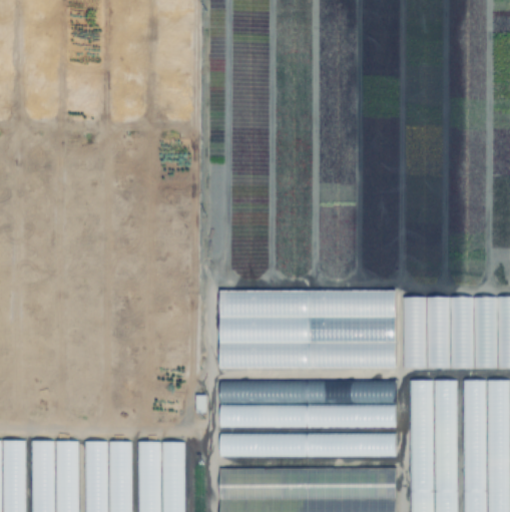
[(396,290),(220,291),(221,369),(397,368),(396,290)]
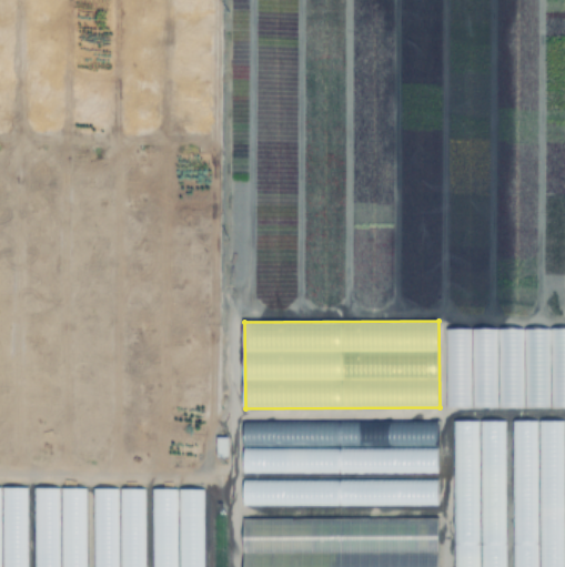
[(564,327),(446,328),(447,407),(564,406),(564,327)]
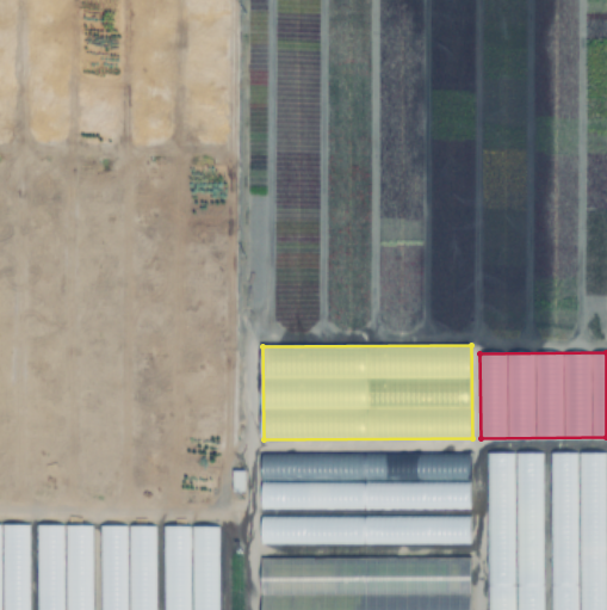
[(471,453),(264,453),(264,479),(471,479),(471,453)]
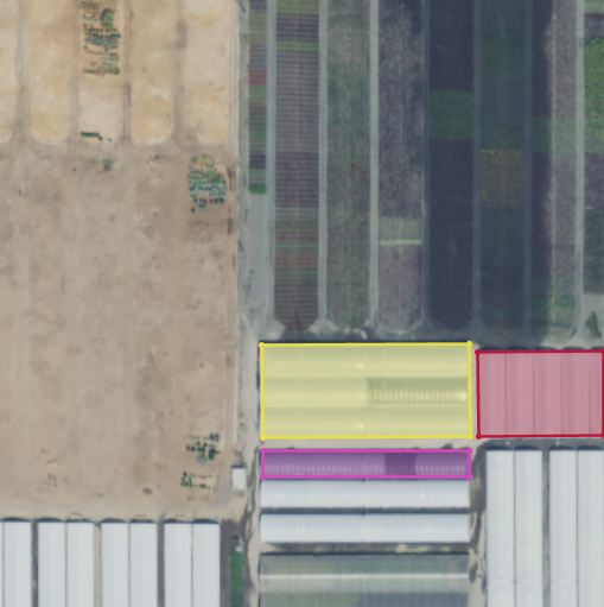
[(513,606),(513,450),(485,450),(487,606),(513,606)]
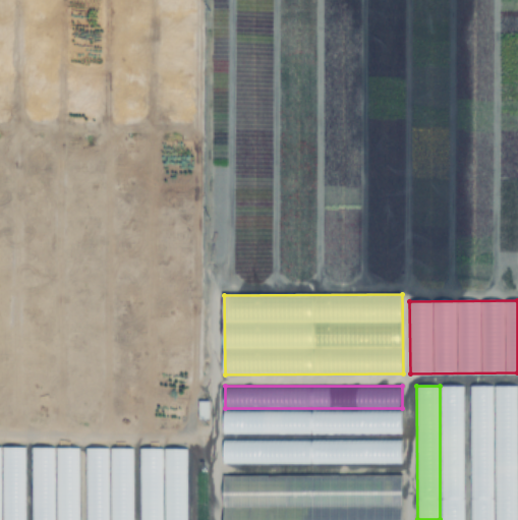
[(464,519),(465,386),(442,386),(441,519),(464,519)]
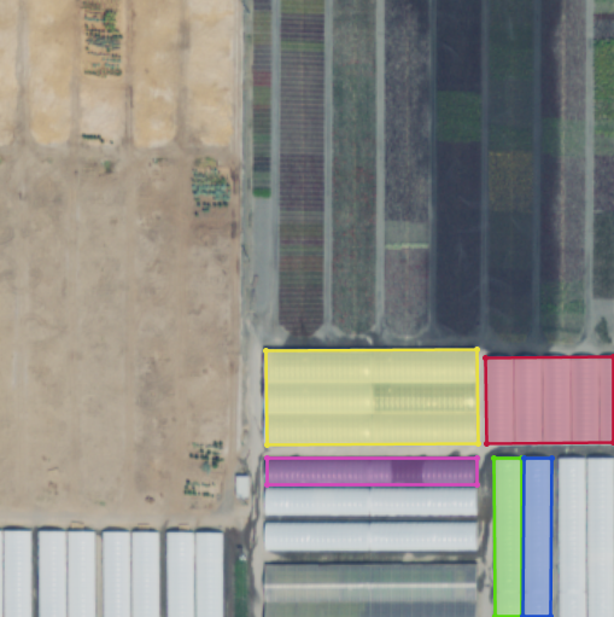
[(585,616),(585,458),(559,458),(559,616),(585,616)]
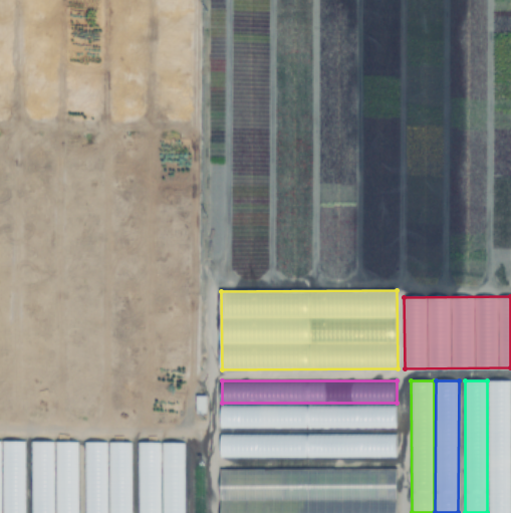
[(510,380),(488,380),(488,512),(510,512),(510,380)]
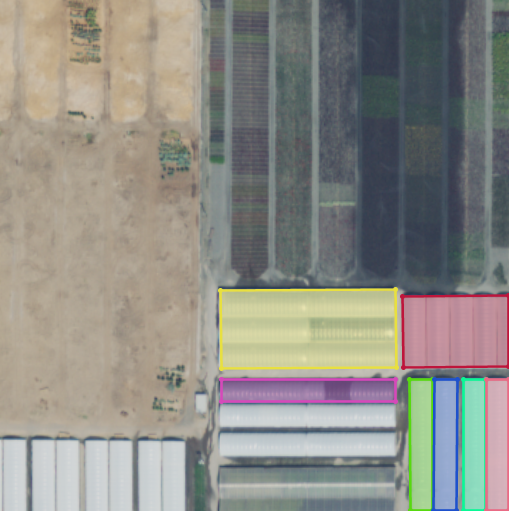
[(222,404),(223,426),(395,424),(395,402),(222,404)]
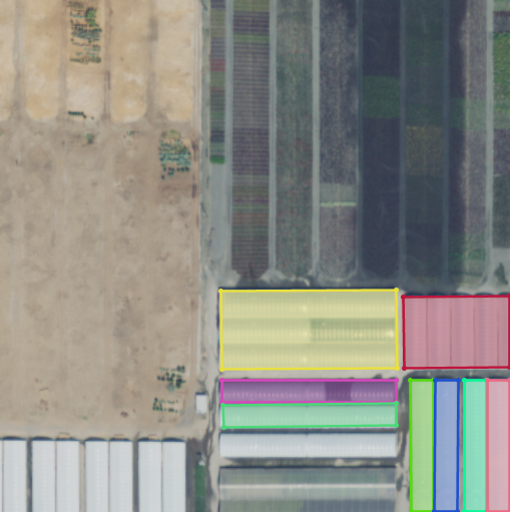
[(397,456),(397,433),(221,433),(221,456),(397,456)]
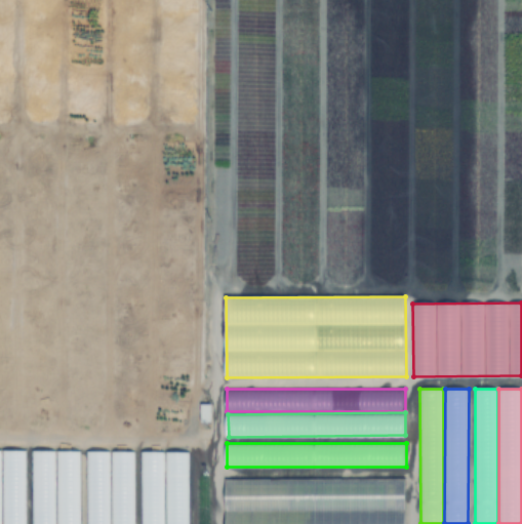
[(27,523),(28,450),(0,449),(0,523),(27,523)]
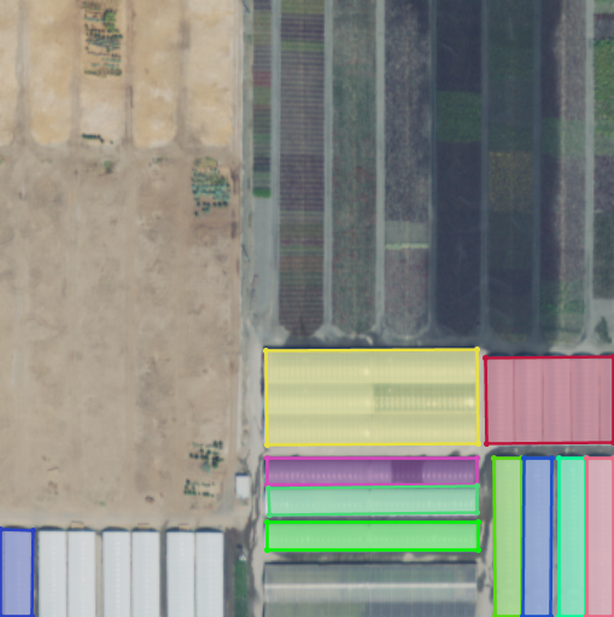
[(95,616),(97,531),(40,530),(39,616),(95,616)]
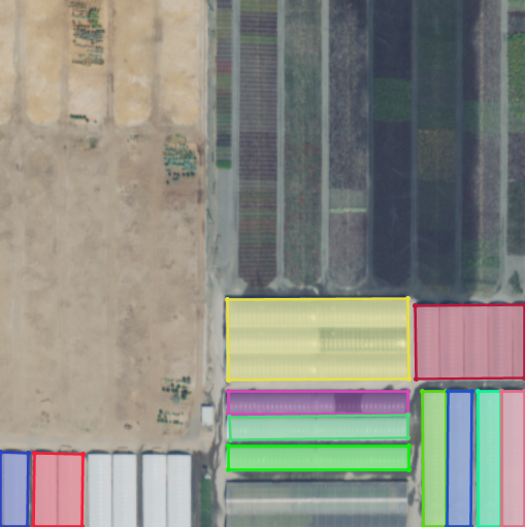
[(136,454),(113,454),(113,526),(136,526),(136,454)]
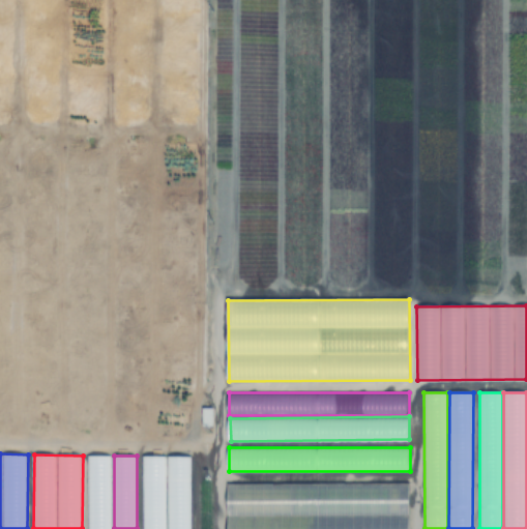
[(166,528),(167,456),(144,456),(143,528),(166,528)]
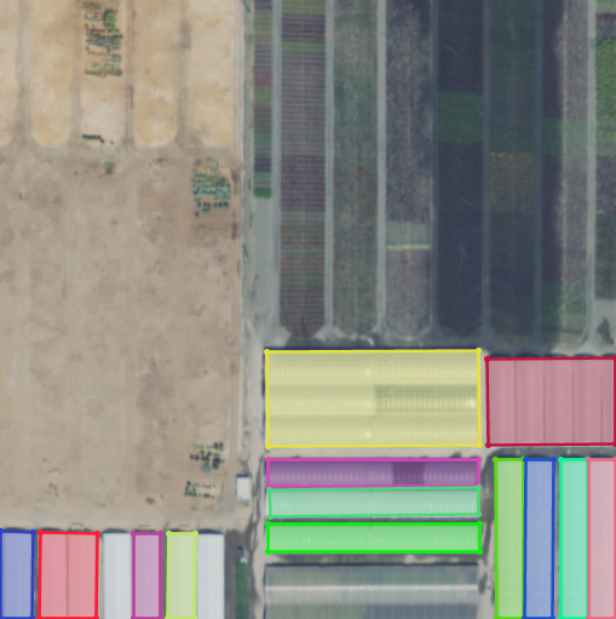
[(223,618),(223,533),(196,533),(196,618),(223,618)]
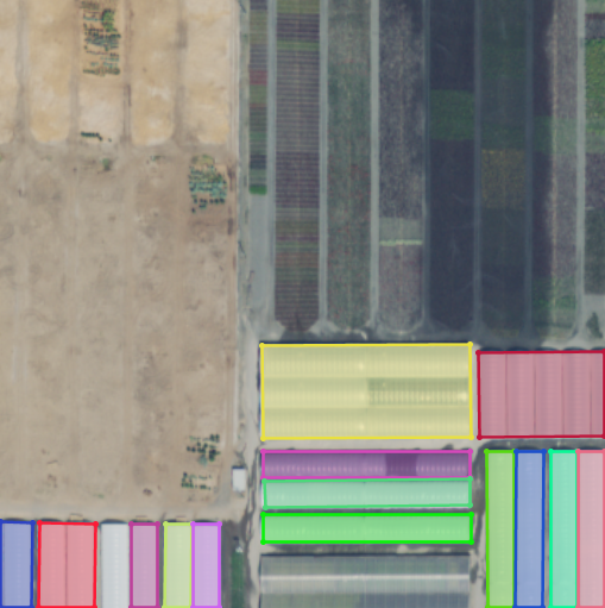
[(262,556),(263,593),(471,590),(471,553),(262,556)]
